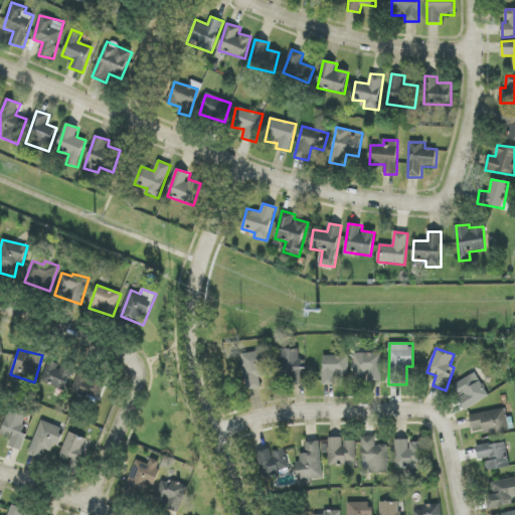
[(307,385),(307,359),(300,360),(299,349),(281,349),(282,377),(293,377),(293,385),(307,385)]
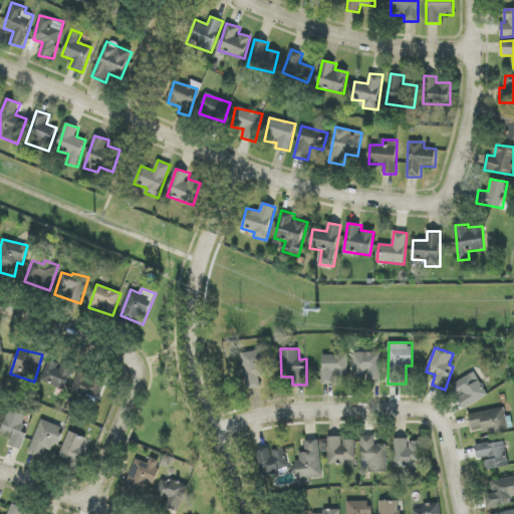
[(265,375),(264,368),(268,367),(265,349),(241,353),(246,389),(260,387),(259,376),(265,375)]
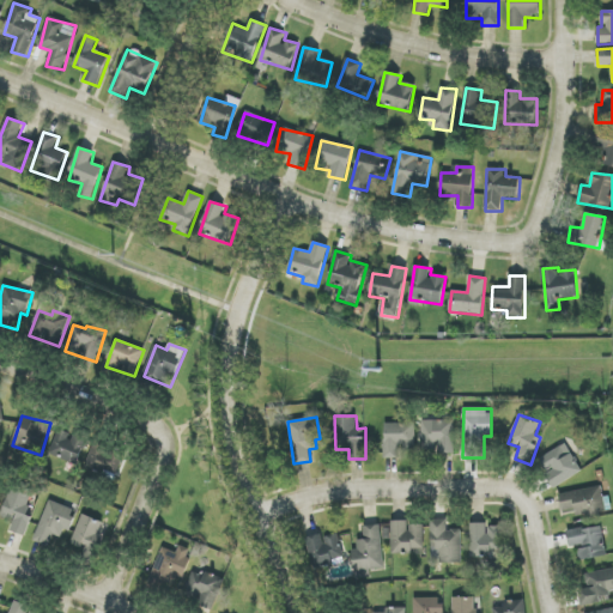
[(454,453),(455,420),(422,420),(422,453),(454,453)]
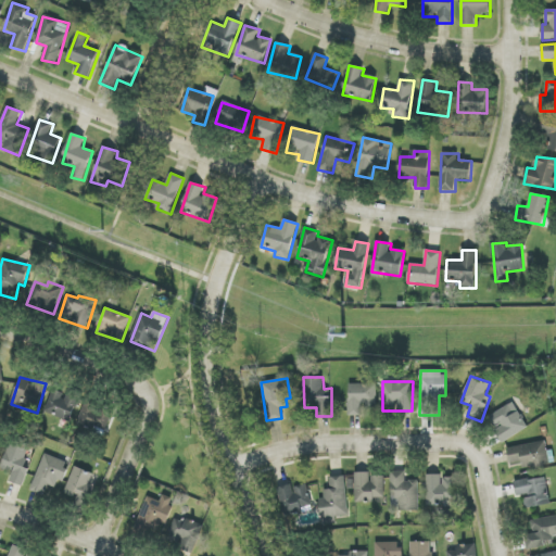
[(363,416),(363,406),(377,406),(377,384),(349,383),(349,416),(363,416)]
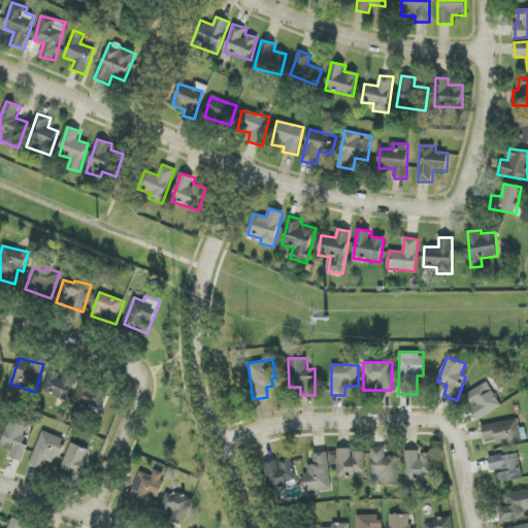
[(67,401),(75,375),(63,371),(62,374),(51,371),(43,393),(67,401)]
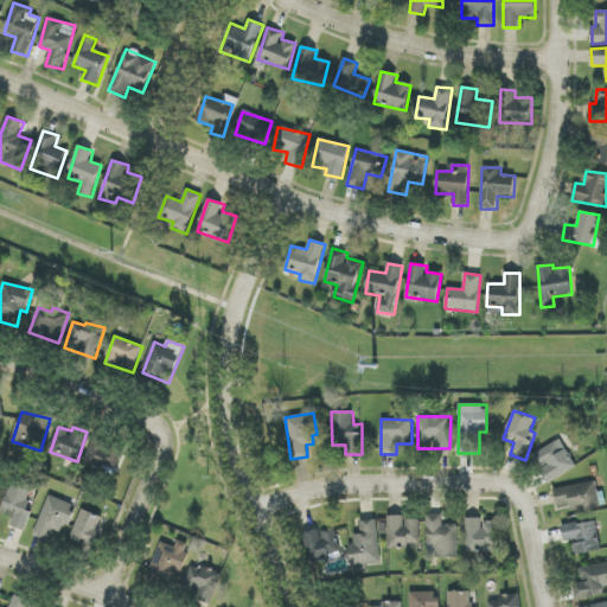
[(115,473),(125,449),(95,436),(85,460),(115,473)]
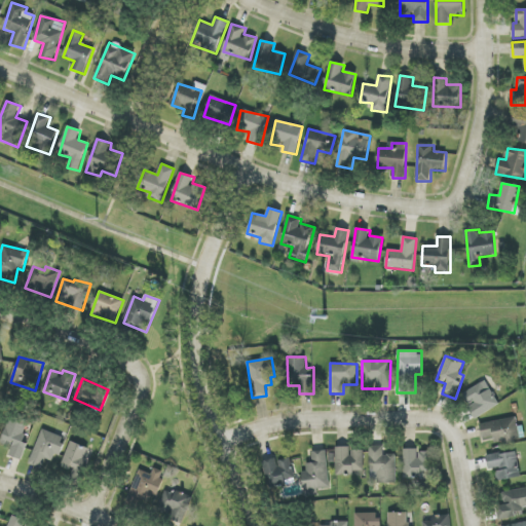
[(498,407),(488,381),(464,391),(475,417),(498,407)]
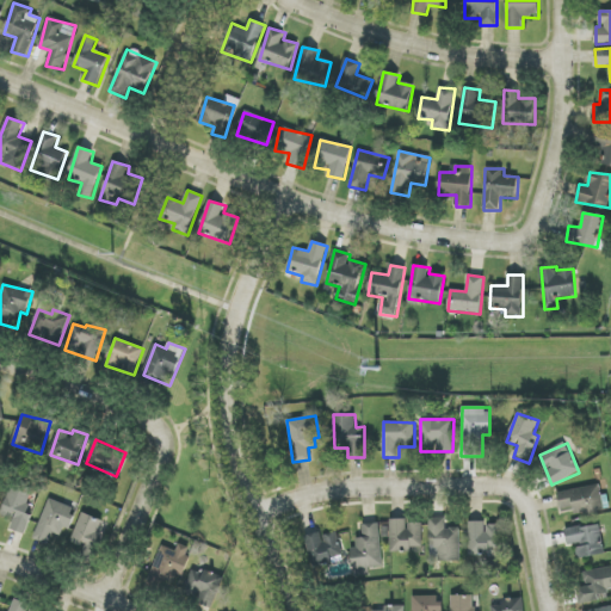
[(25,535),(32,514),(26,513),(34,493),(11,485),(0,514),(13,519),(10,530),(25,535)]
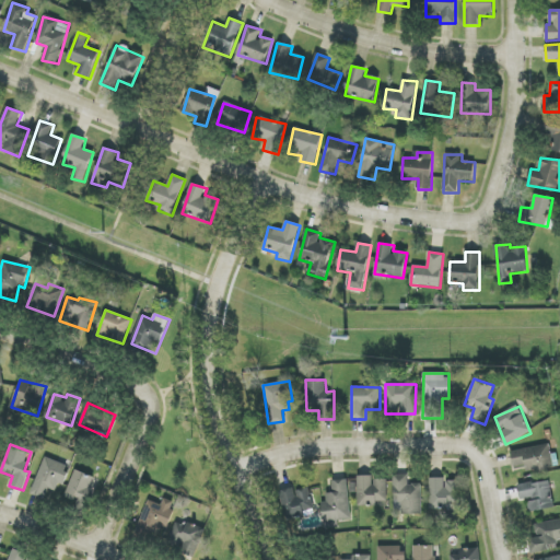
[(555,469),(549,444),(511,452),(514,469),(525,467),(527,475),(555,469)]
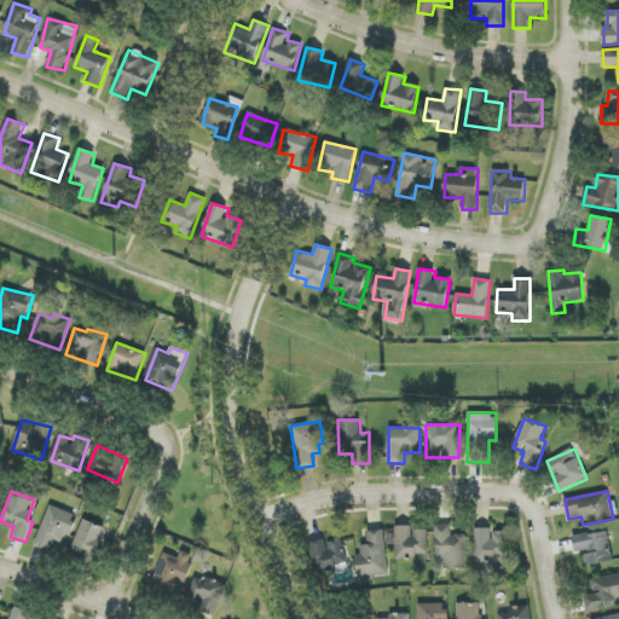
[(53,541),(67,544),(76,514),(47,505),(35,547),(50,551),(53,541)]
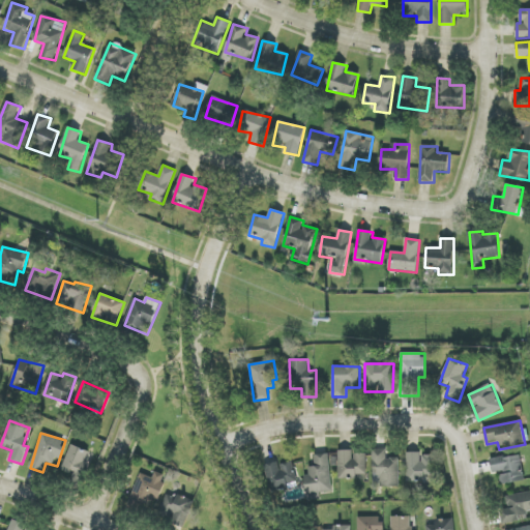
[(80,480),(91,452),(71,445),(60,473),(80,480)]
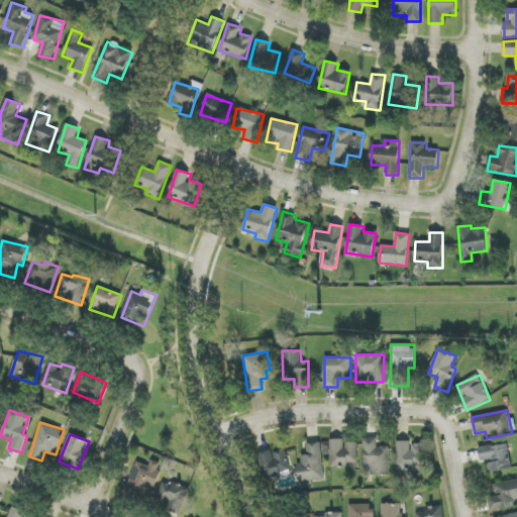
[(390,447),(377,446),(377,438),(365,438),(364,475),(389,475),(390,447)]
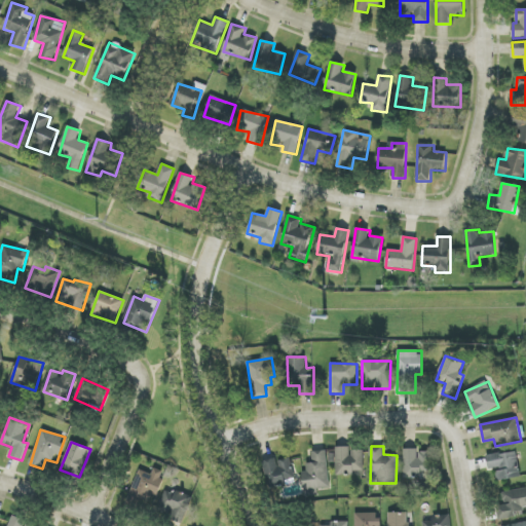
[(364,472),(364,449),(336,449),(336,475),(354,476),(354,472),(364,472)]
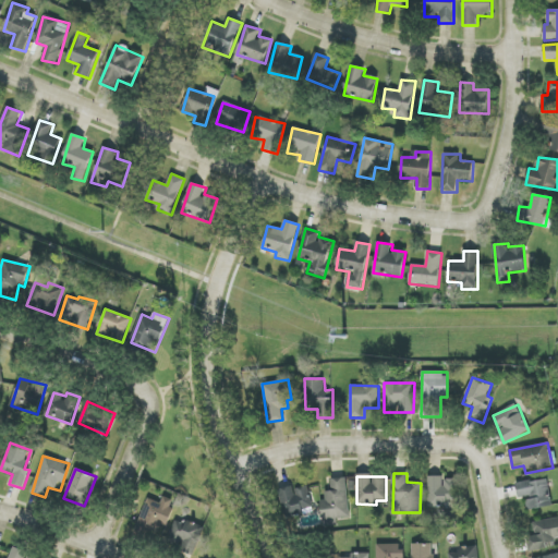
[(458,480),(444,480),(443,476),(427,476),(428,508),(459,507),(458,480)]
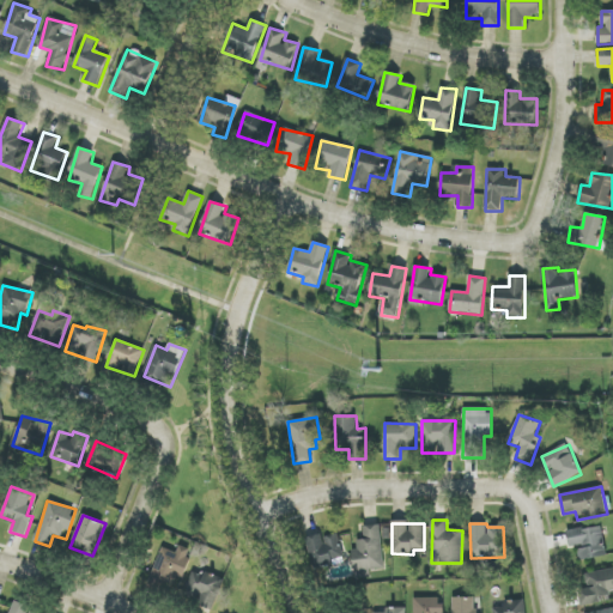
[(381,526),(363,527),(364,540),(357,540),(358,550),(353,550),(354,571),(383,570),(381,526)]
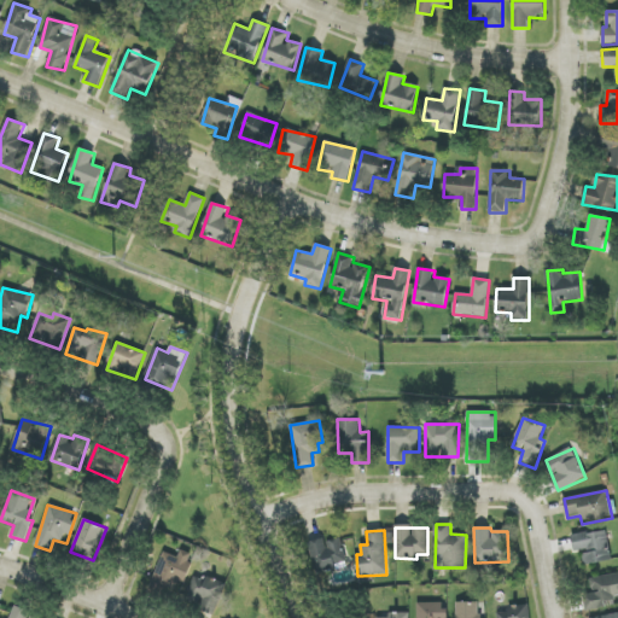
[(586,566),(612,560),(606,530),(571,537),(575,552),(583,551),(586,566)]
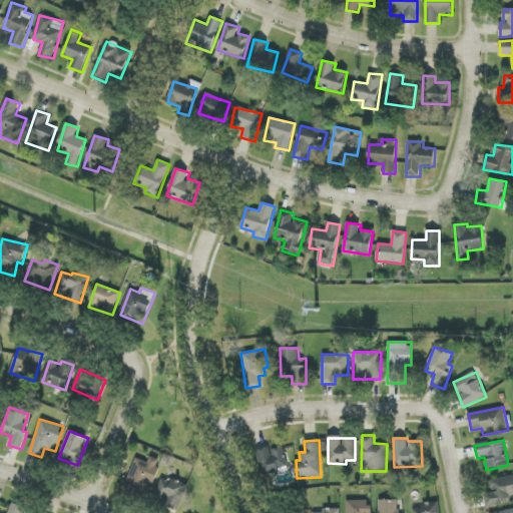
[(255,452),(262,474),(289,468),(283,446),(255,452)]
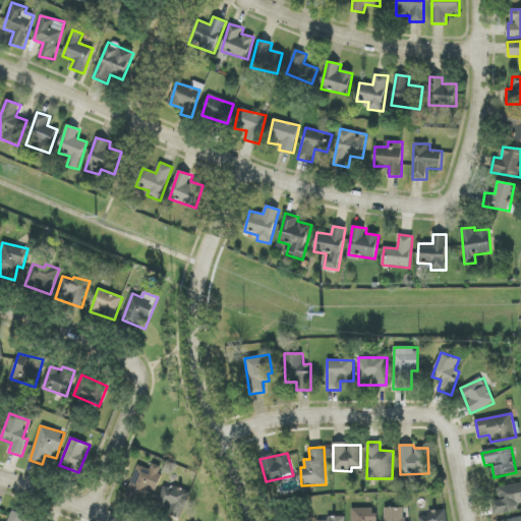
[(151,470),(137,465),(127,495),(151,503),(164,468),(153,464),(151,470)]
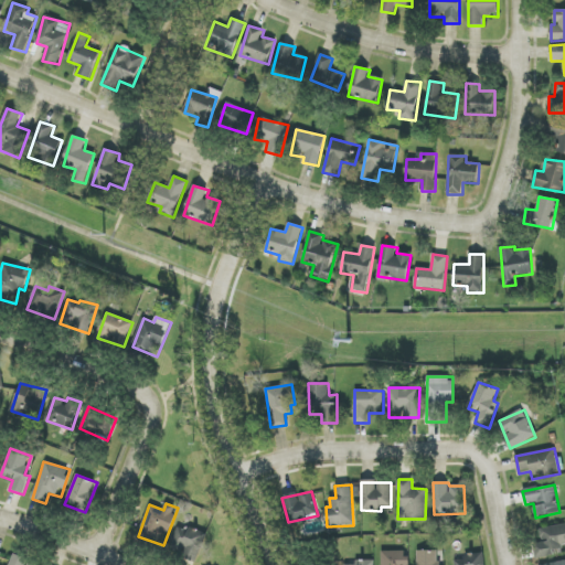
[(564,524),(540,529),(542,543),(534,544),(535,558),(555,556),(554,547),(564,546),(564,524)]
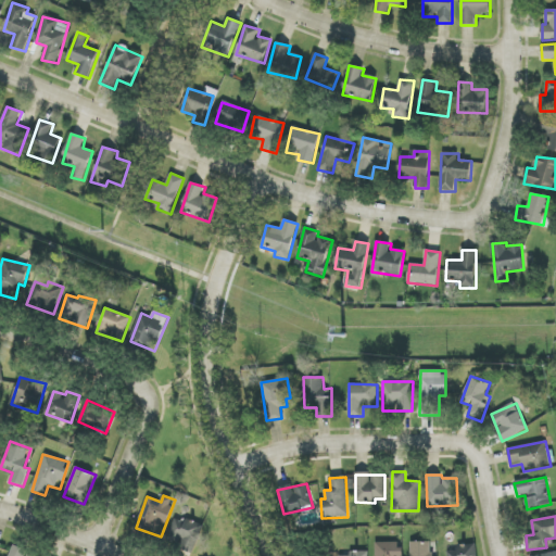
[(203,527),(176,517),(167,543),(194,553),(203,527)]
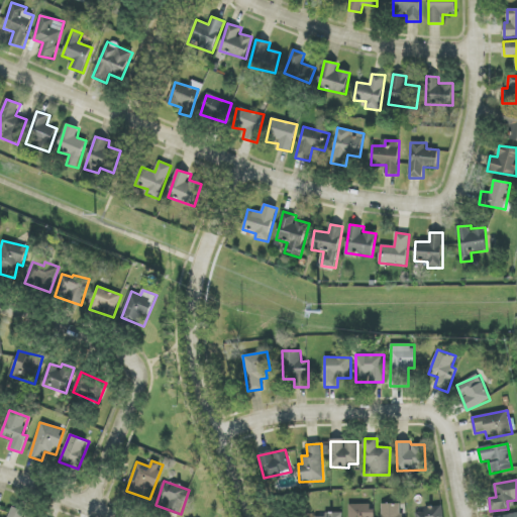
[(373,516),(374,504),(349,505),(349,516),(373,516)]
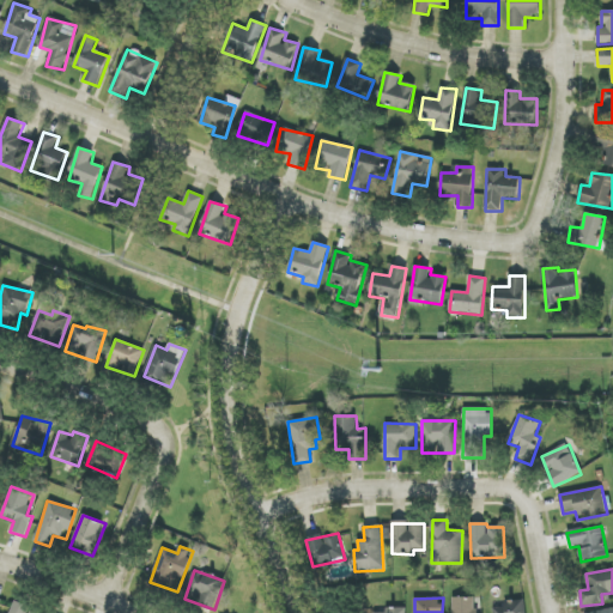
[(475,612),(477,598),(453,598),(453,612),(475,612)]
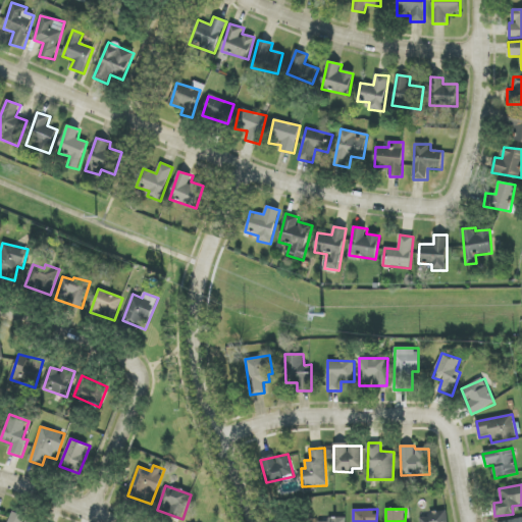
[(448,521),(448,511),(428,513),(428,518),(420,519),(420,521),(448,521)]
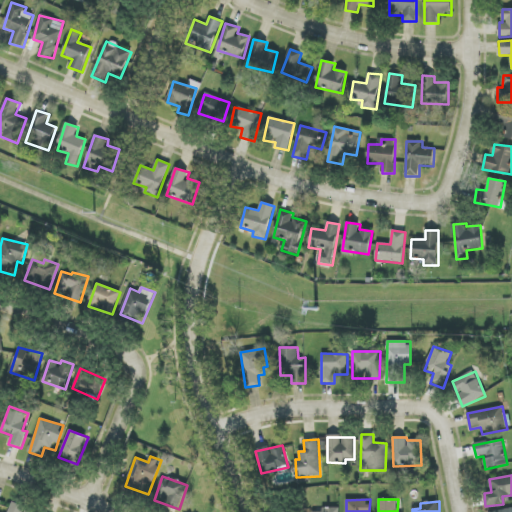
[(25,507),(12,502),(8,511),(28,511),(24,510),(25,507)]
